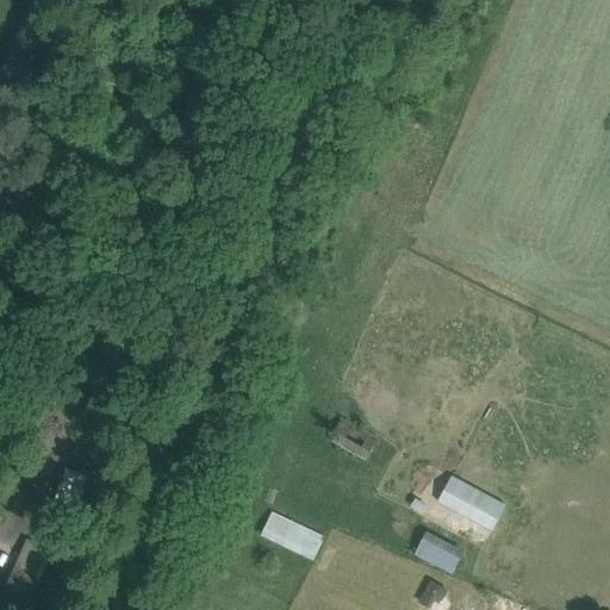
[(343,417),(331,440),(367,460),(380,437),(343,417)]
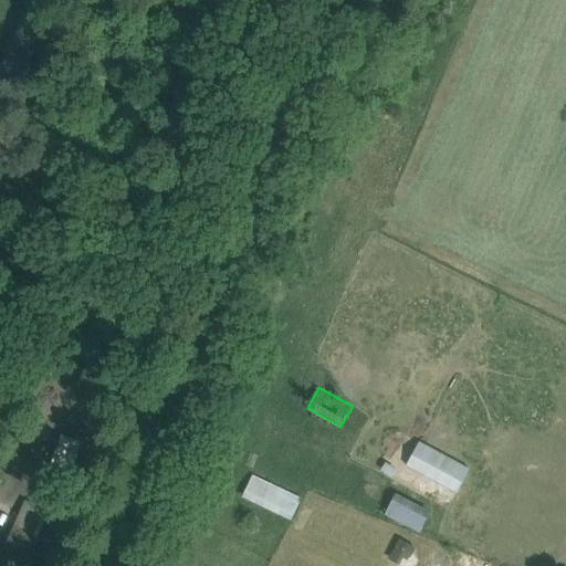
[(124,388),(117,402),(128,406),(134,391),(124,388)]
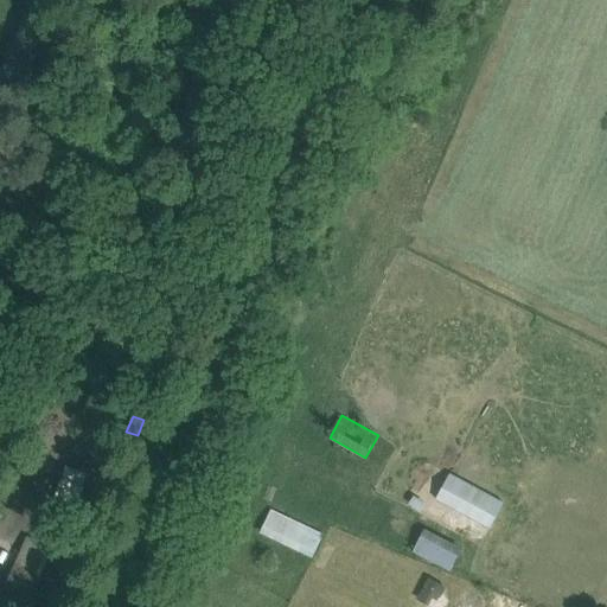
[(84,486),(80,484),(83,475),(65,468),(56,496),(80,504),(84,486)]
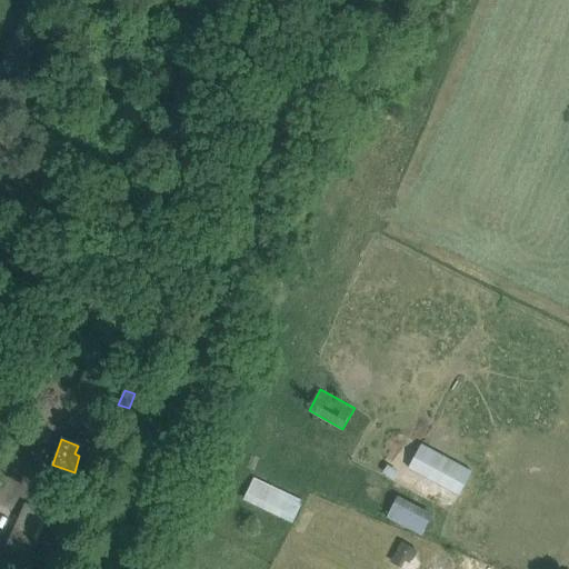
[(293,520),(302,499),(255,478),(245,499),(293,520)]
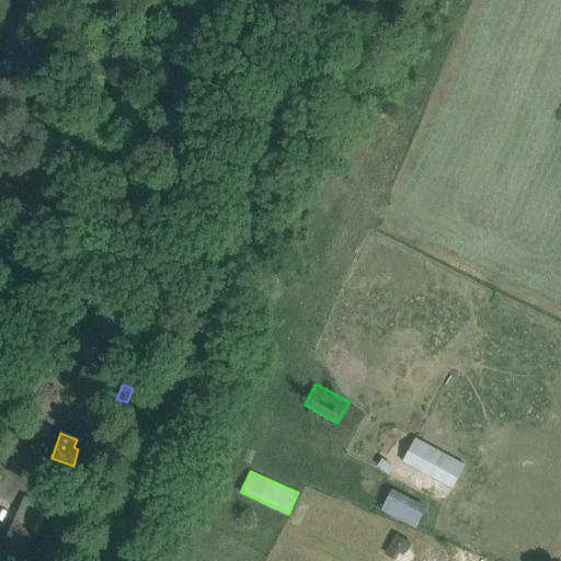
[(25,560),(45,517),(44,516),(48,505),(25,494),(0,553),(19,560),(25,560)]
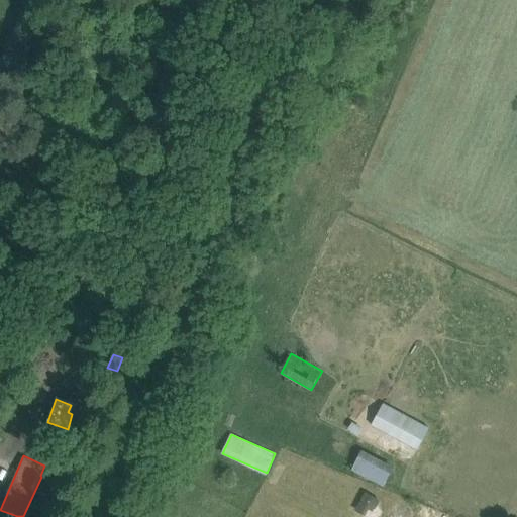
[(355,510),(368,516),(370,516),(380,500),(366,492),(355,510)]
